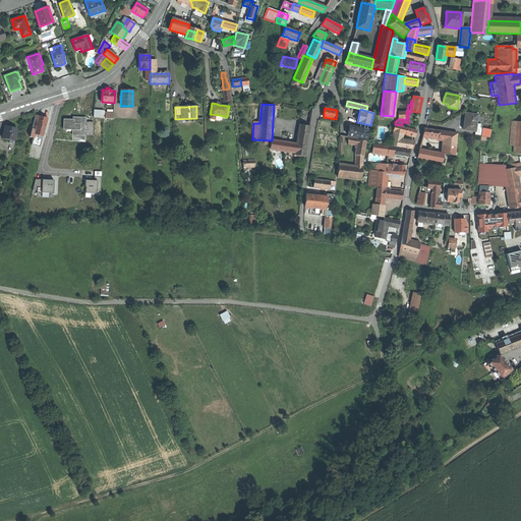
[(477,115),(465,113),(464,120),(466,120),(465,129),(475,131),(476,123),(477,115)]
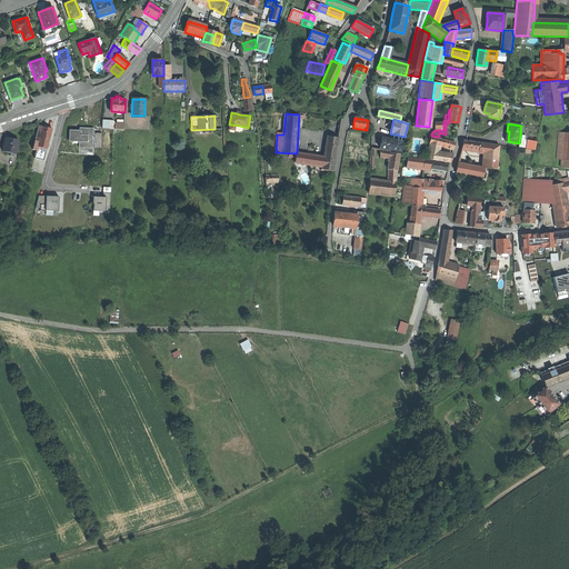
[(79,130),(70,129),(70,140),(80,140),(80,147),(92,147),(92,141),(93,141),(95,128),(86,127),(86,130),(79,130)]
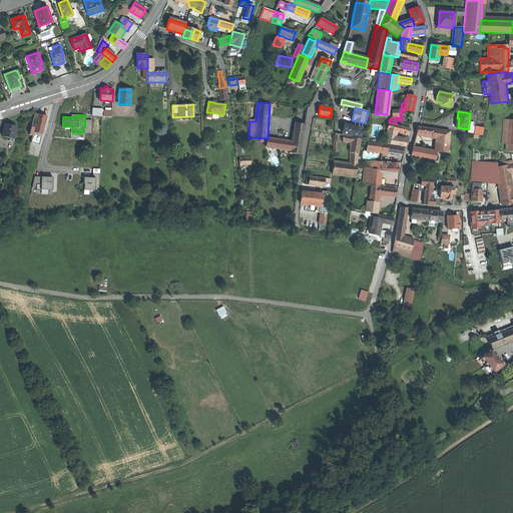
[(42,117),(37,116),(35,126),(44,128),(46,118),(42,117)]
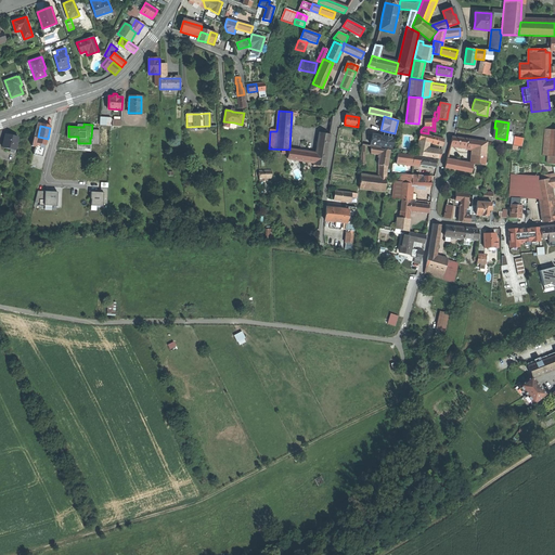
[(554,129),(545,129),(543,155),(547,156),(546,164),(554,164),(554,129)]
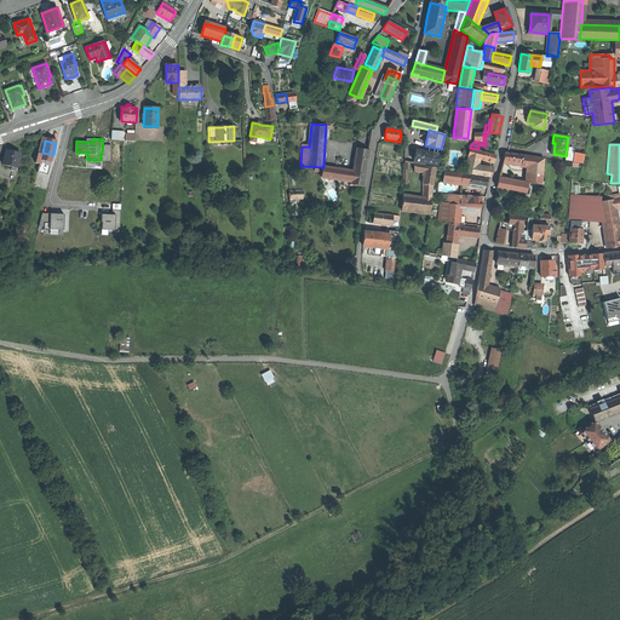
[(357,148),(354,172),(351,182),(351,184),(362,185),(366,168),(368,149),(357,148)]
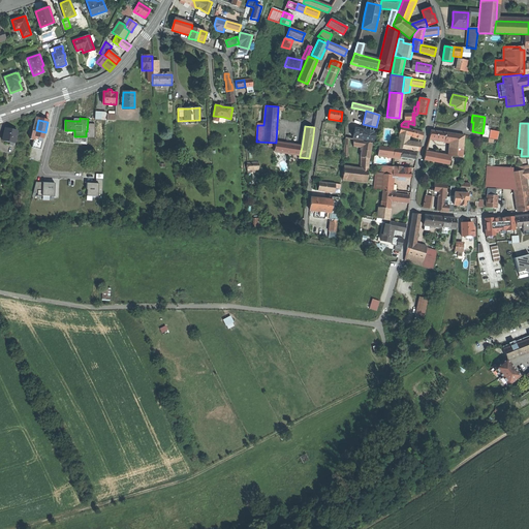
[(12,128),(6,127),(3,139),(10,142),(16,143),(18,129),(12,128)]
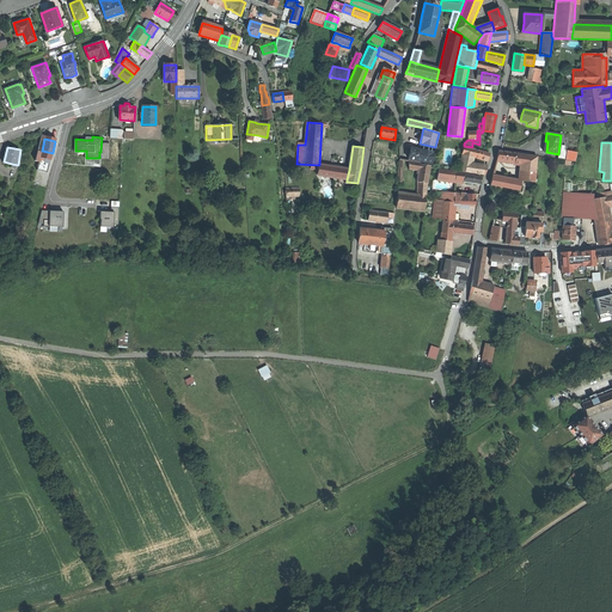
[(464,147),(461,154),(472,157),(487,160),(488,157),(489,153),(464,147)]
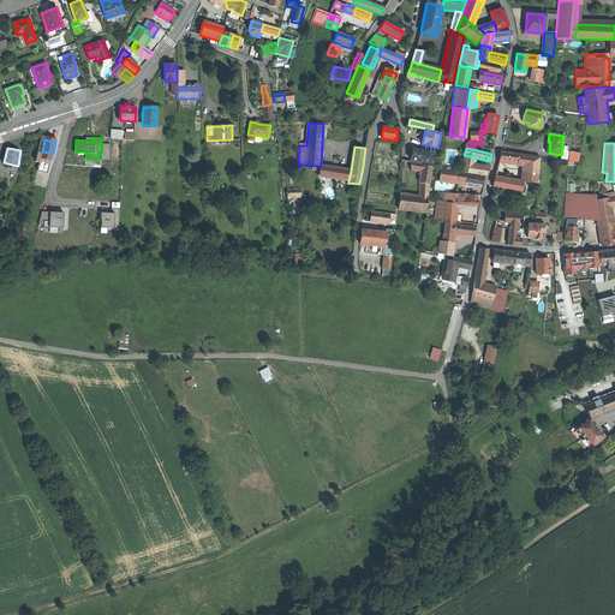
[(433,153),(412,149),(411,154),(410,159),(422,161),(422,162),(430,163),(433,153)]
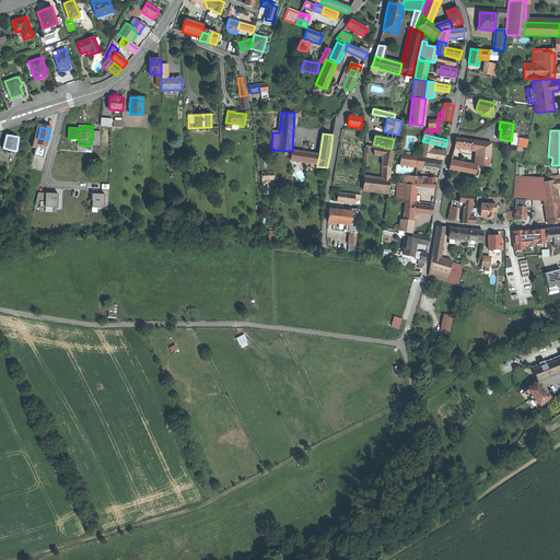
[(471,141),(455,138),(455,142),(454,146),(470,149),(471,141)]
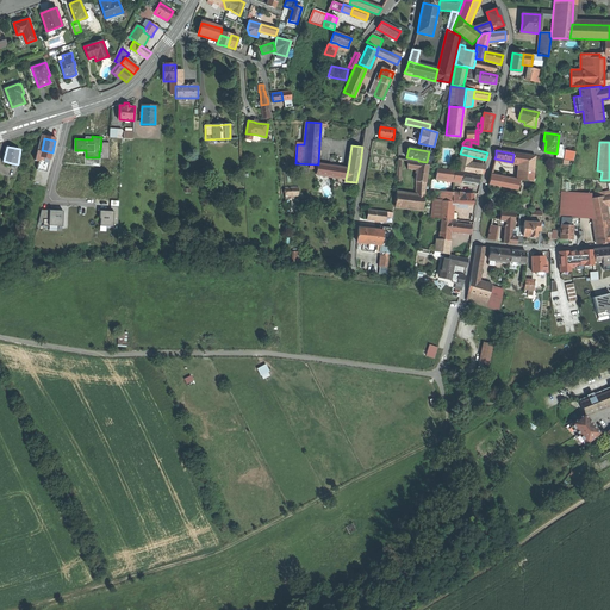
[(574,151),(565,150),(564,159),(573,161),(574,151)]
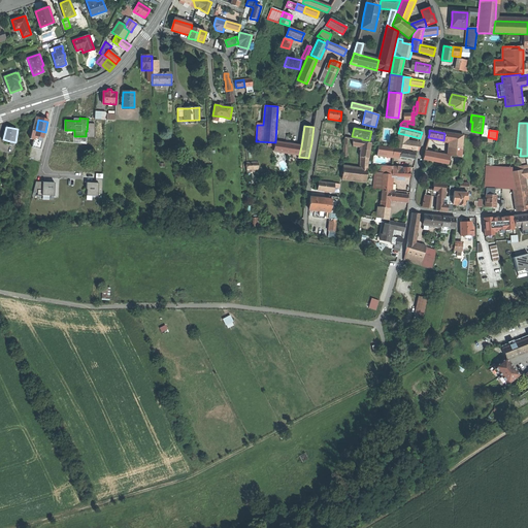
[(447,132),(447,133),(447,140),(450,141),(448,155),(461,157),(463,135),(447,132)]
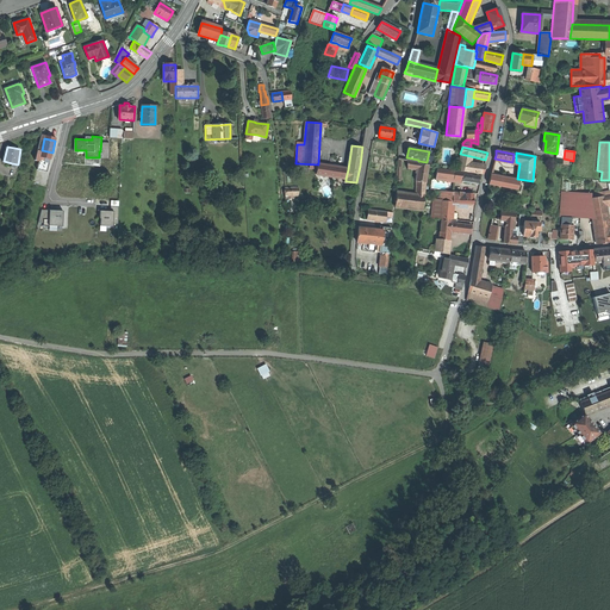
[(456,170),(467,172),(468,165),(471,156),(460,154),(456,170)]
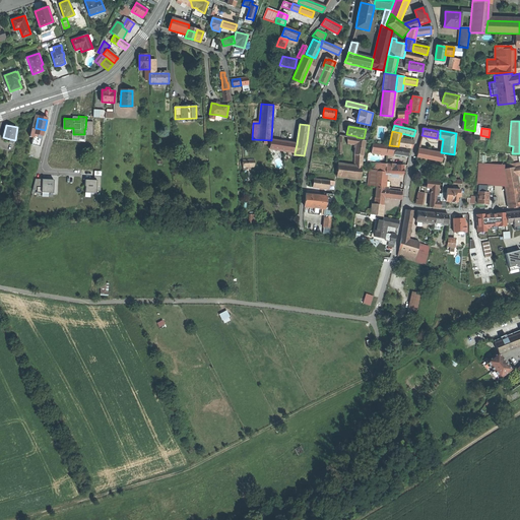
[(356,137),(346,135),(346,143),(355,144),(355,139),(356,139),(356,137)]
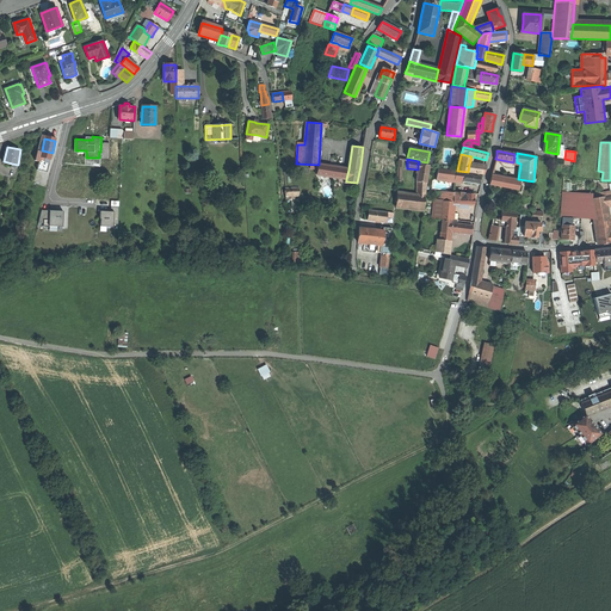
[(426,183),(430,165),(419,164),(418,164),(418,170),(415,181),(417,181),(426,183)]
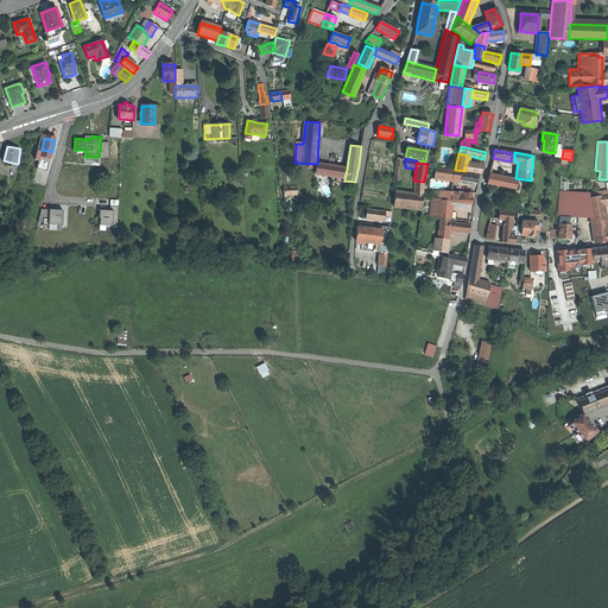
[(347,169),(317,164),(315,173),(344,178),(347,169)]
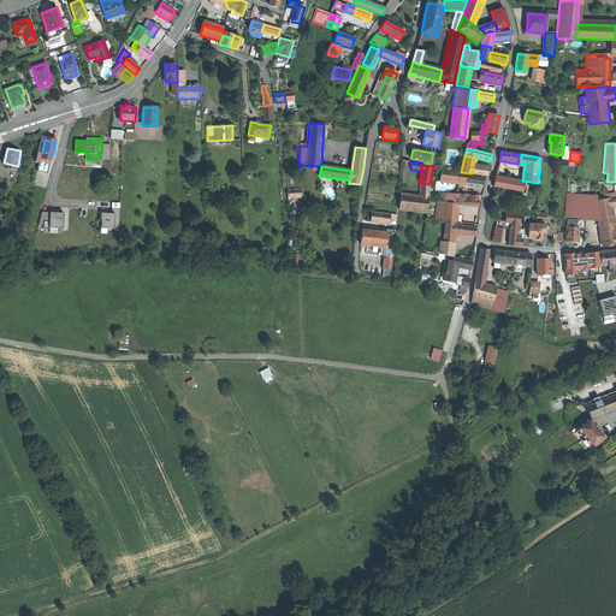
[(472,173),(486,176),(489,169),(473,166),(472,173)]
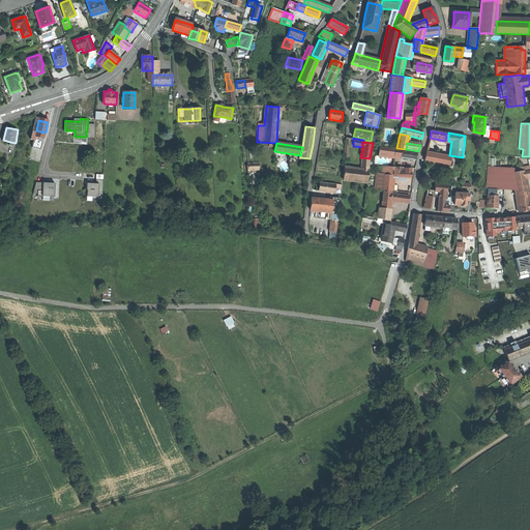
[(377,164),(385,165),(387,147),(380,146),(377,164)]
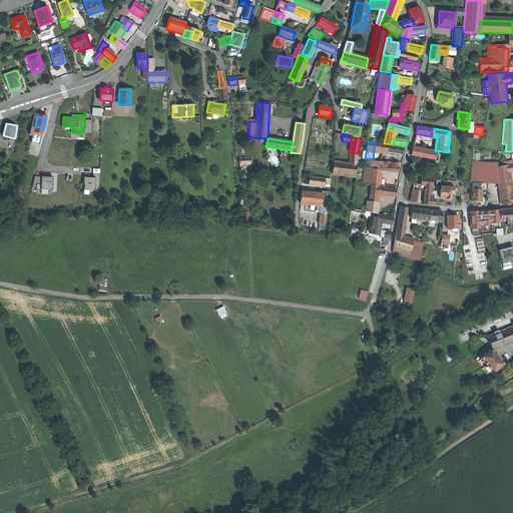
[(381,160),(383,148),(383,144),(375,142),(373,159),(381,160)]
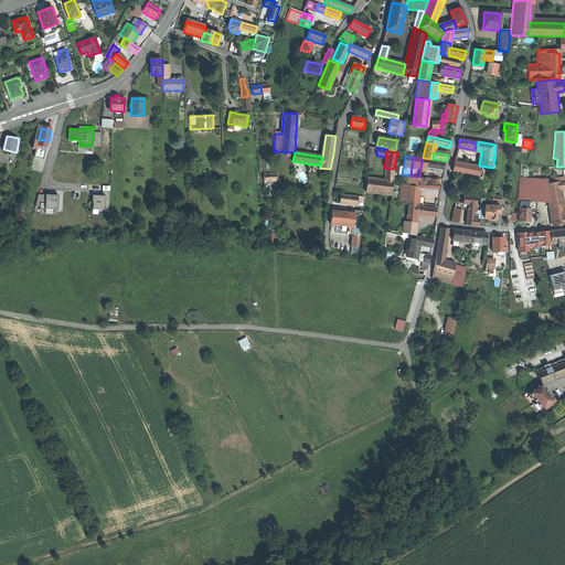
[(436,161),(428,160),(428,164),(427,168),(441,170),(441,167),(443,162),(436,161)]
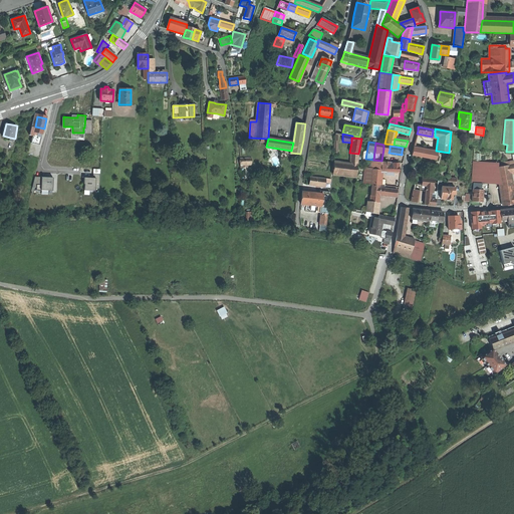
[(430,152),(413,149),(412,155),(429,158),(430,152)]
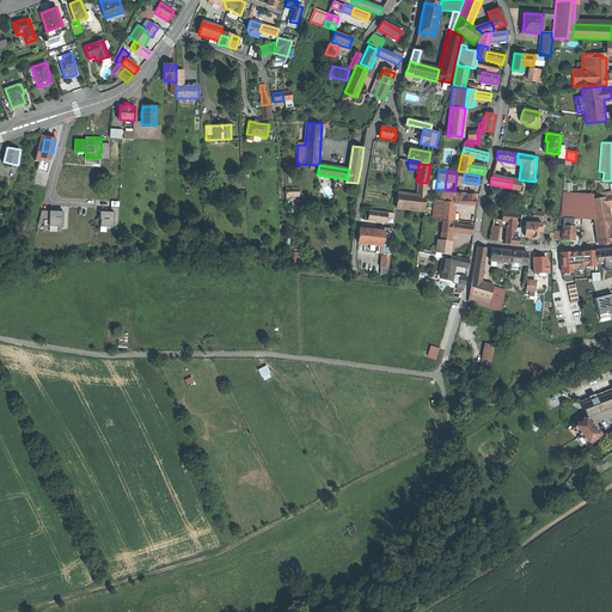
[(426,195),(427,183),(417,182),(417,195),(426,195)]
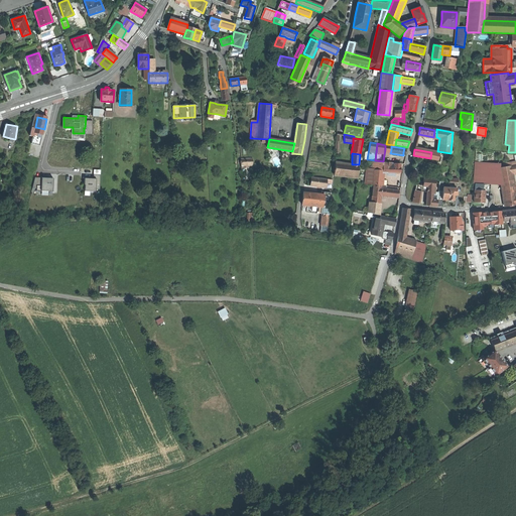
[(357,177),(359,164),(352,164),(344,163),(335,162),(334,175),(357,177)]
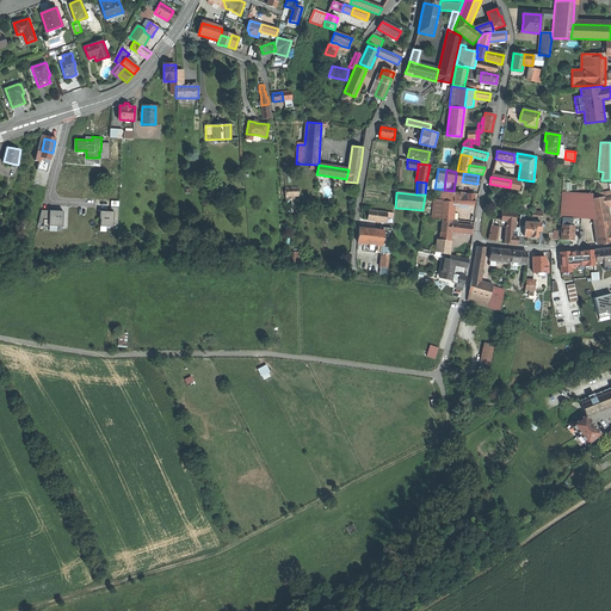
[(443,198),(443,199),(443,201),(452,202),(452,198),(454,192),(443,192),(443,198)]
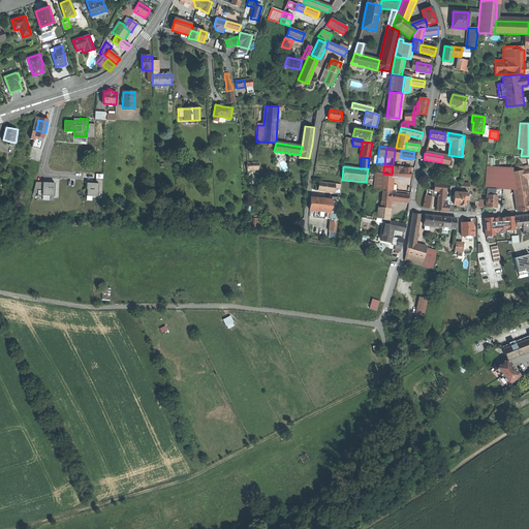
[(485,188),(495,188),(502,188),(514,189),(510,172),(510,168),(486,167),(485,188)]
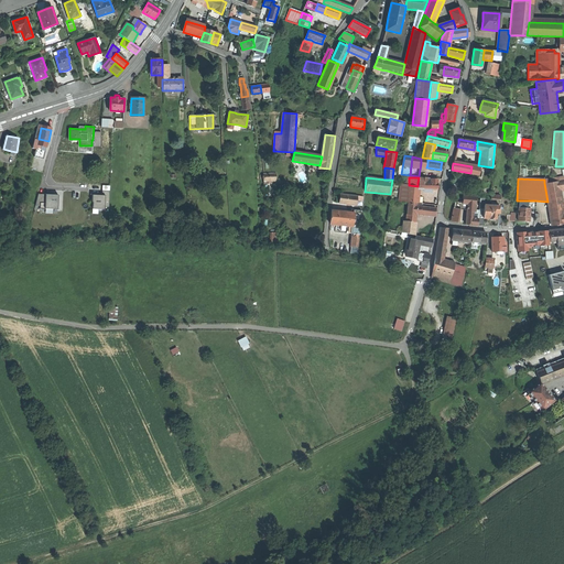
[(563,219),(563,215),(560,191),(557,181),(544,183),(548,202),(551,226),(557,225),(563,224),(563,219)]
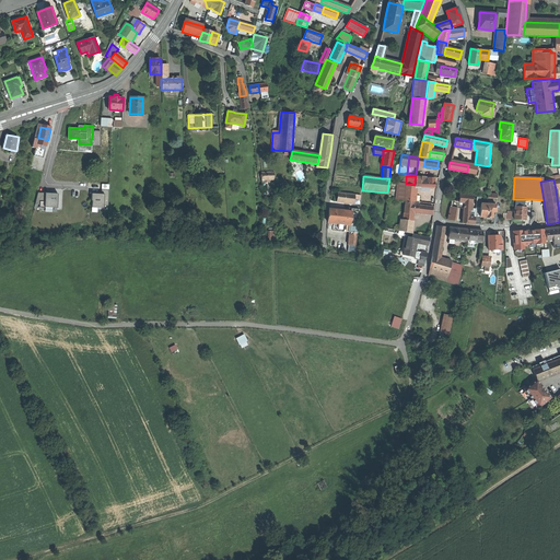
[(406,183),(397,182),(396,199),(405,199),(406,184),(406,183)]
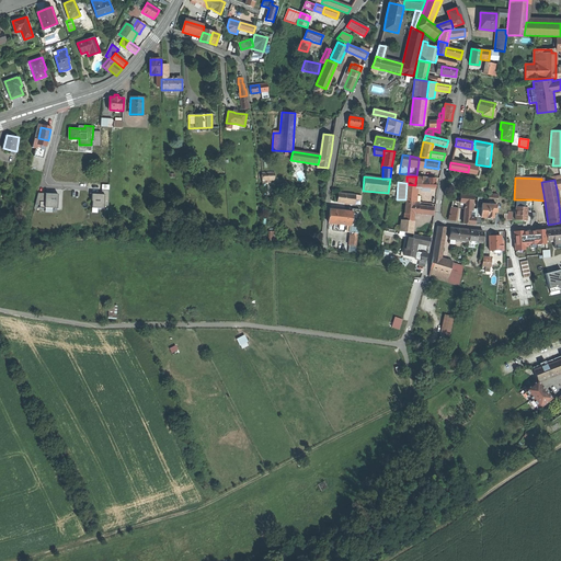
[(415,194),(415,187),(415,185),(407,184),(405,199),(415,201),(416,197),(416,194),(415,194)]
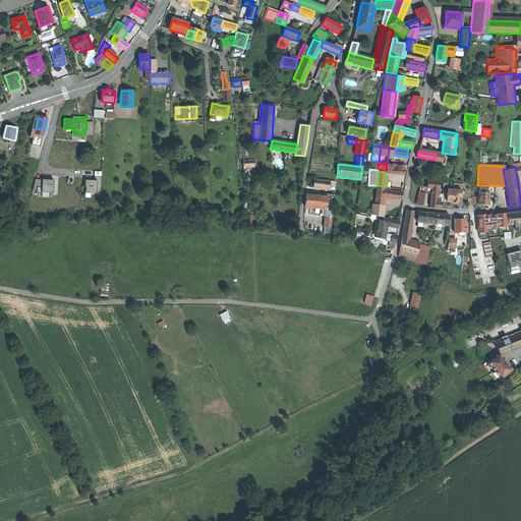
[(85,180),(85,192),(97,192),(97,190),(102,190),(101,176),(95,176),(95,179),(85,180)]
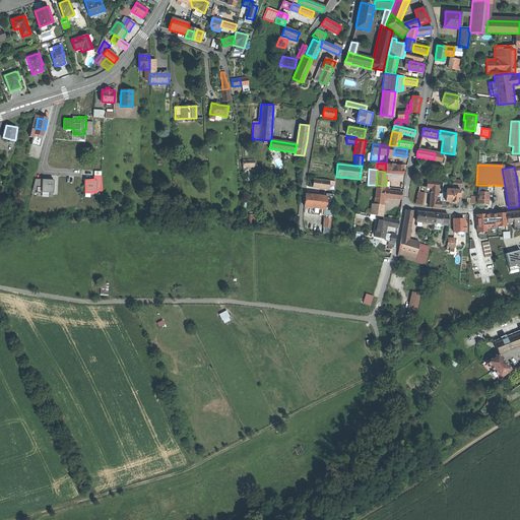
[(35,178),(35,189),(38,189),(38,192),(43,192),(43,196),(53,196),(54,179),(35,178)]
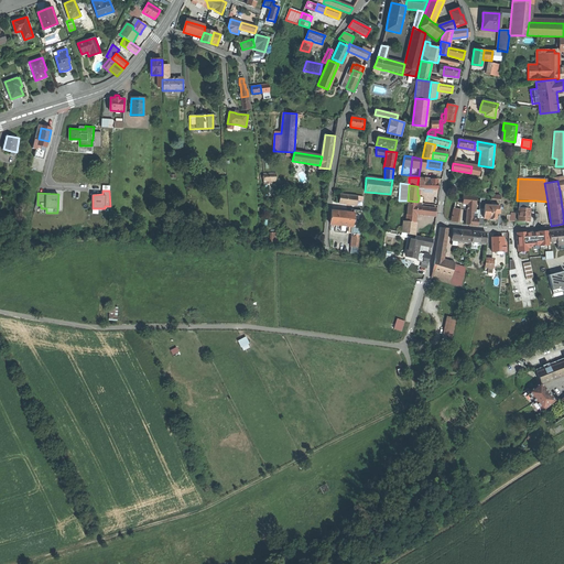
[(356,196),(340,194),(339,198),(339,203),(355,205),(356,199),(356,196)]
